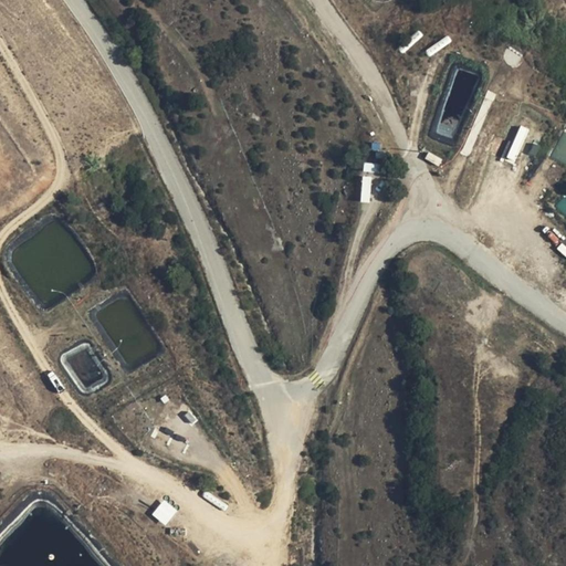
[(401,51),(423,39),(419,31),(397,43),(401,51)]
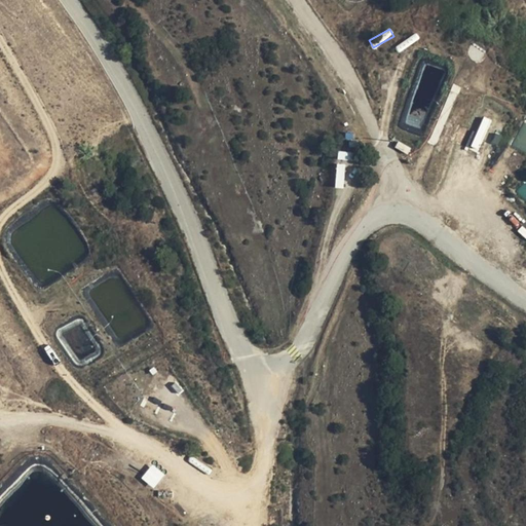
[(481,152),(490,118),(482,116),(480,126),(473,124),(466,148),(481,152)]
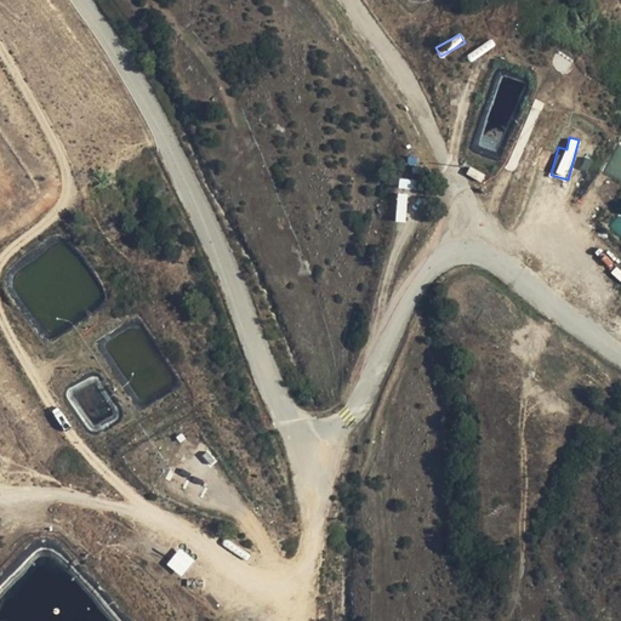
[(620,138),(605,175),(620,181),(620,138)]
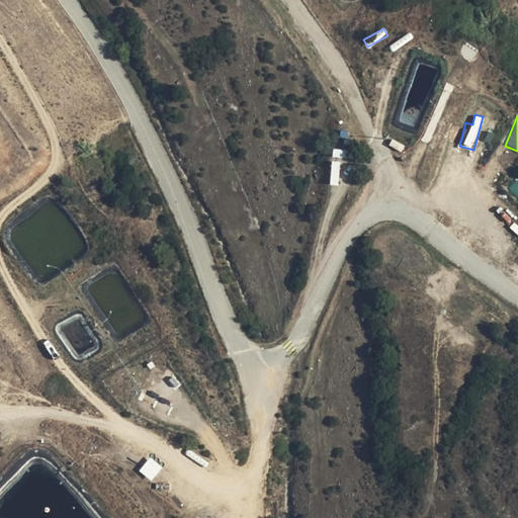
[(333,149),(333,157),(347,158),(348,151),(333,149)]
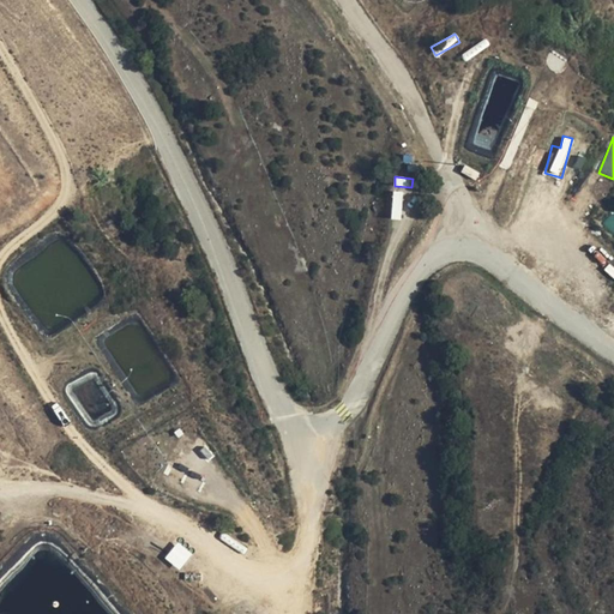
[(391,218),(401,220),(404,191),(395,190),(391,218)]
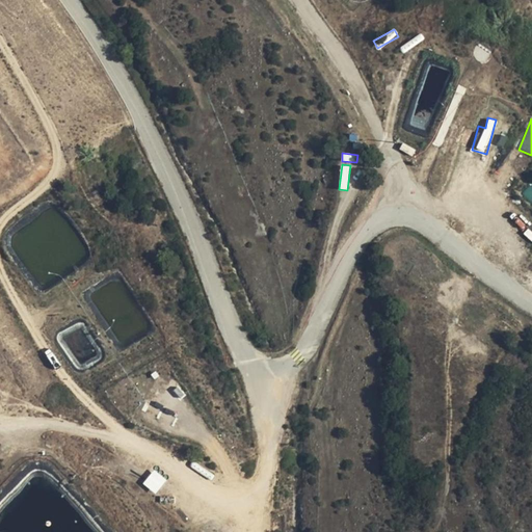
[(329,167),(329,188),(339,188),(339,167),(329,167)]
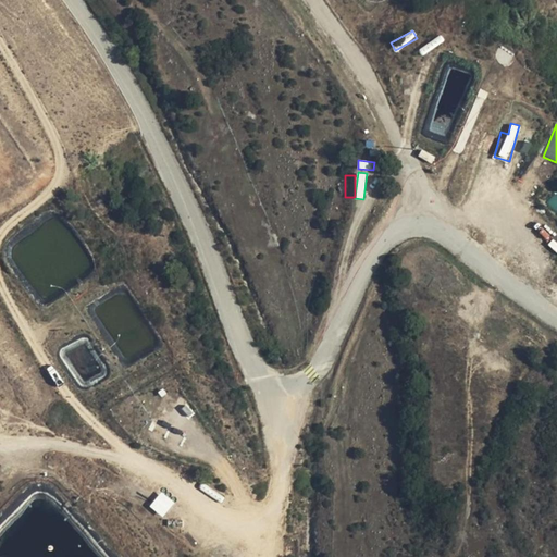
[(556,192),(547,205),(556,212),(556,192)]
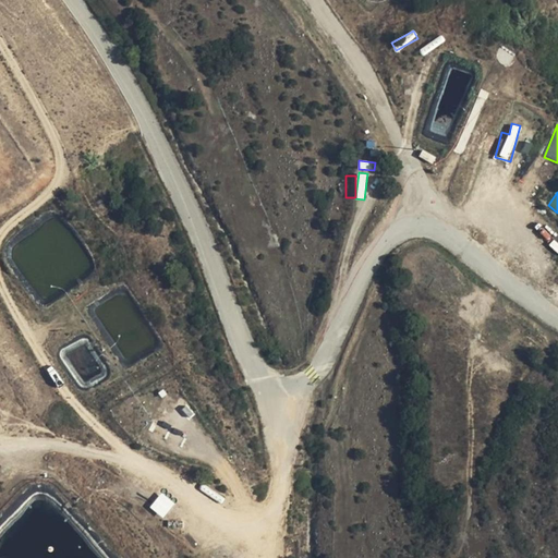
[(51,366),(46,370),(58,387),(63,383),(51,366)]
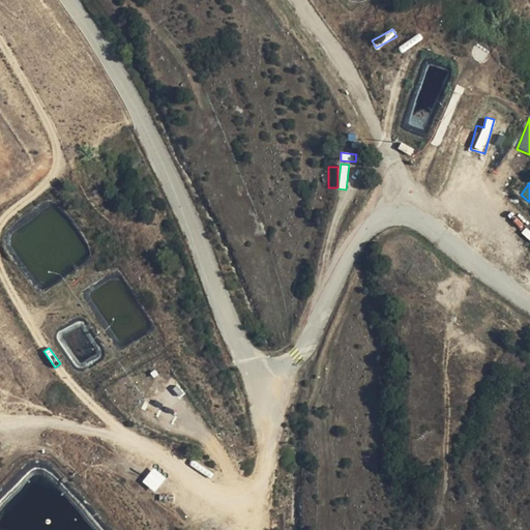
[(193,459),(188,465),(209,478),(213,472),(193,459)]
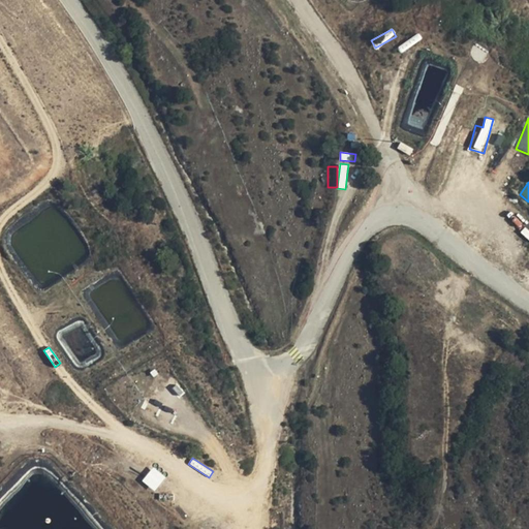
[(153,466),(142,480),(154,491),(165,477),(153,466)]
